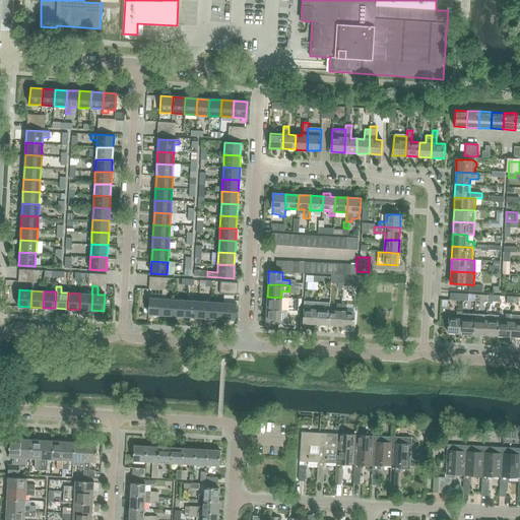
[(79,310),(91,310),(92,294),(80,294),(79,310)]
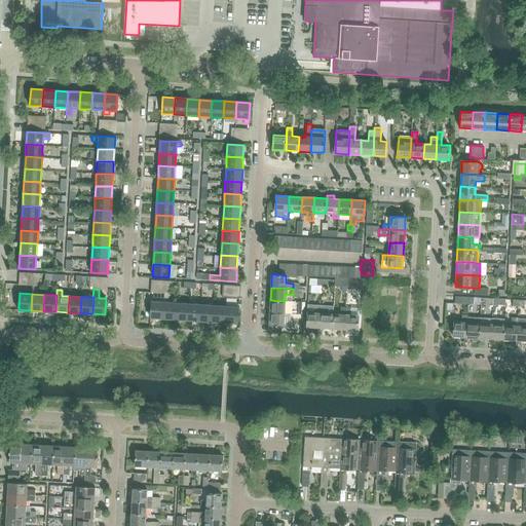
[(270,305),(269,312),(284,313),(291,313),(292,308),(284,308),(285,301),(270,300),(270,305)]
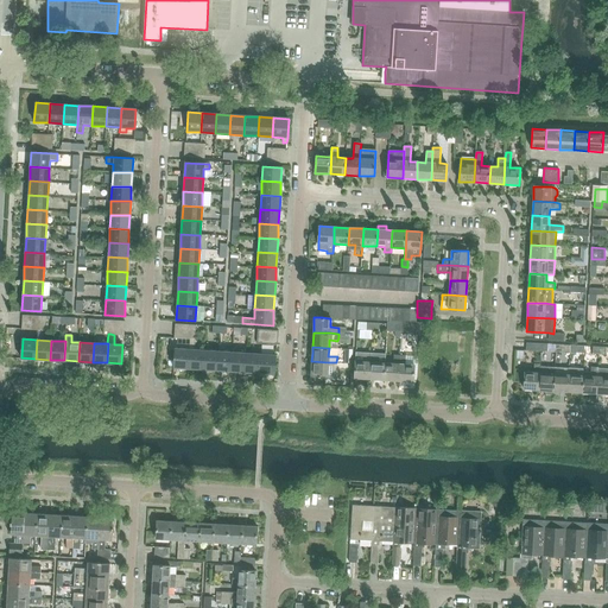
[(173,368),(188,369),(189,349),(175,349),(173,368)]
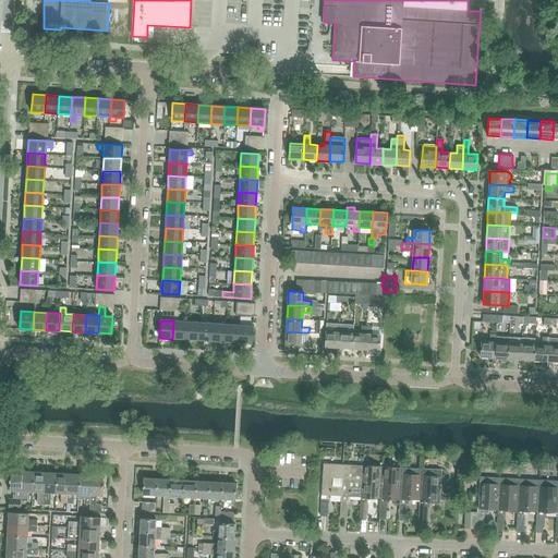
[(172,339),(185,340),(186,322),(173,320),(172,339)]
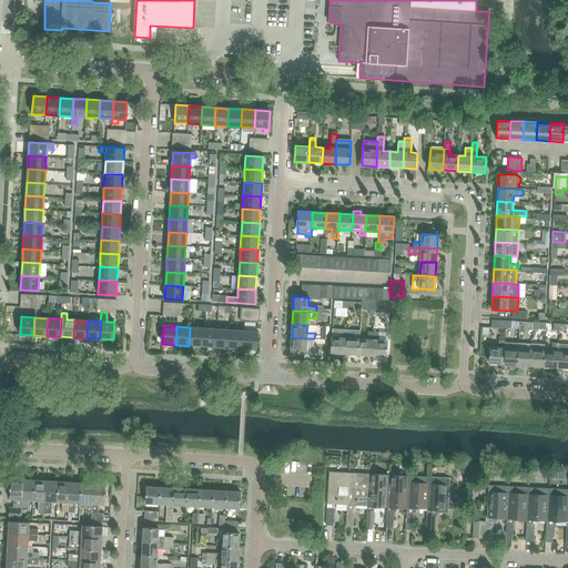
[(189,346),(202,346),(203,328),(190,327),(189,346)]
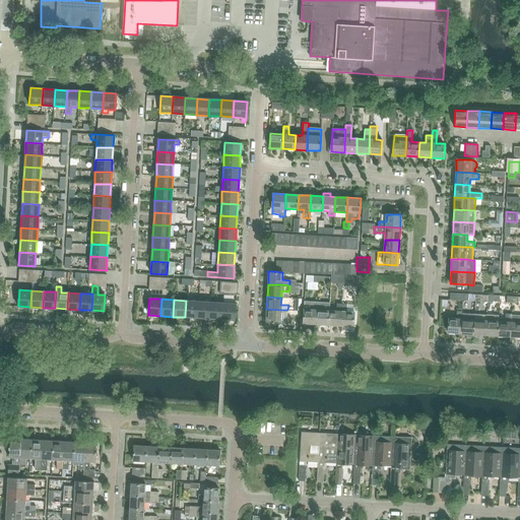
[(185,317),(197,318),(198,302),(186,301),(185,317)]
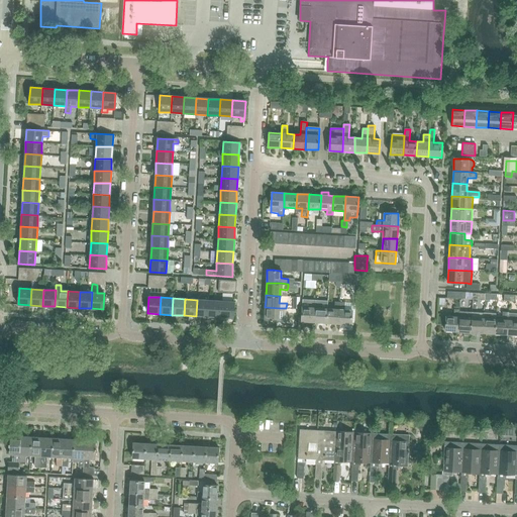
[(196,316),(208,317),(209,300),(197,300),(196,316)]
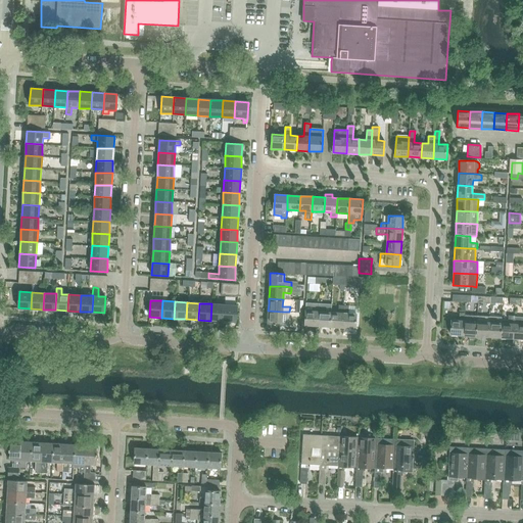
[(210,321),(223,321),(224,304),(211,303),(210,321)]
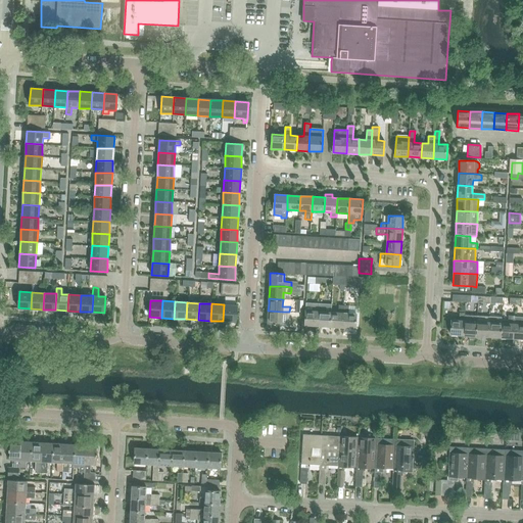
[(305,311),(304,325),(317,326),(319,303),(313,303),(305,303),(305,311)]
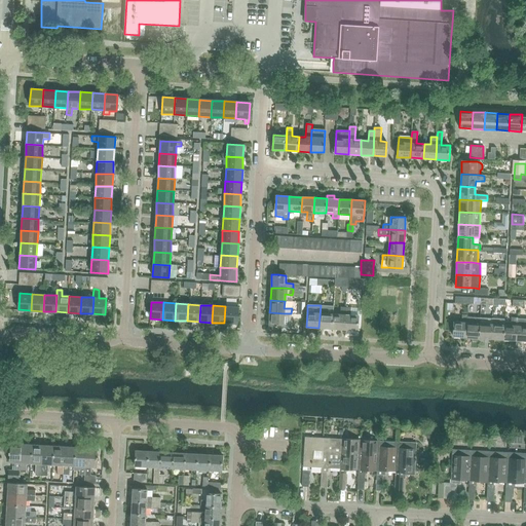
[(321,305),(318,328),(332,329),(333,313),(333,306),(326,306),(321,305)]
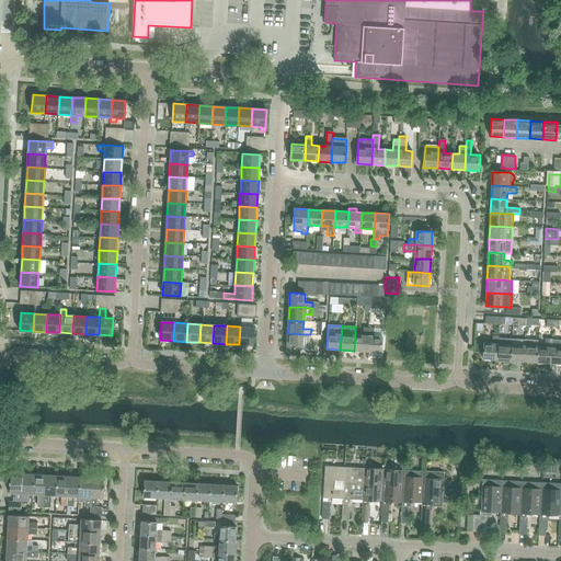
[(240,327),(239,344),(252,345),(253,328),(240,327)]
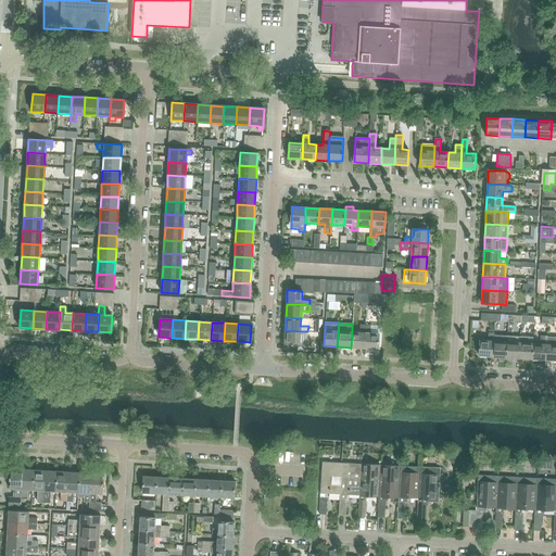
[(351,348),(363,348),(365,325),(359,324),(358,332),(352,331),(351,348)]
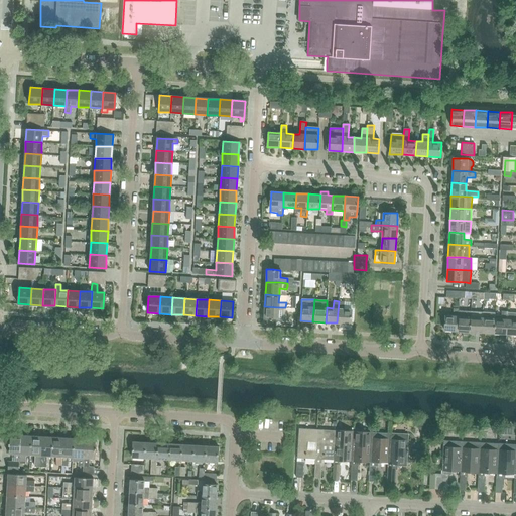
[(339,301),(337,323),(350,324),(351,302),(339,301)]
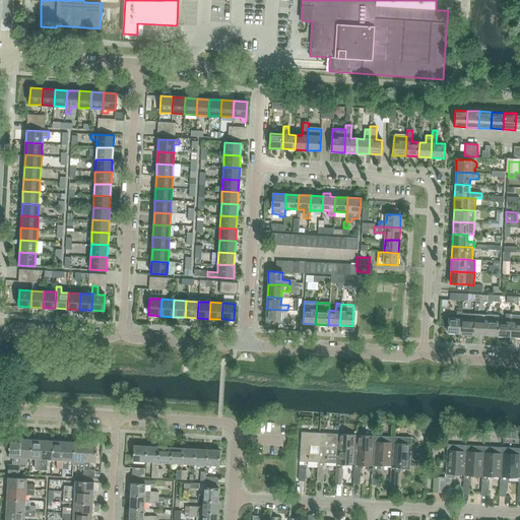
[(280,310),(266,309),(266,322),(279,322),(280,310)]
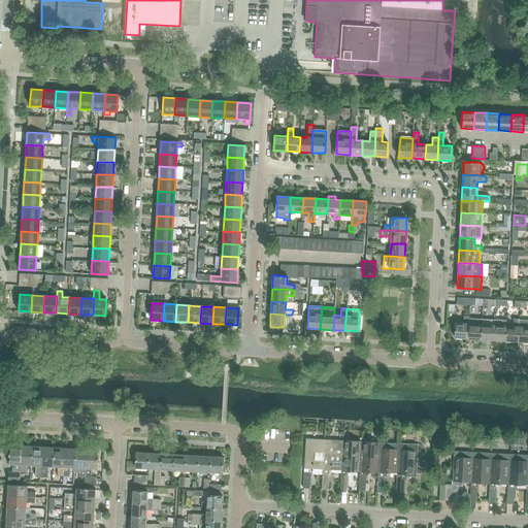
[(468,338),(469,324),(470,316),(464,315),(464,323),(457,323),(456,337),(468,338)]
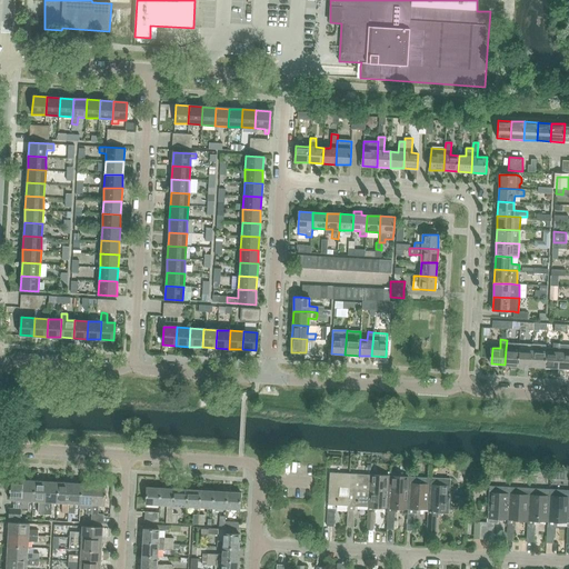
[(506,349),(505,365),(509,365),(511,367),(515,367),(517,366),(518,366),(519,349),(520,343),(506,342),(506,349)]
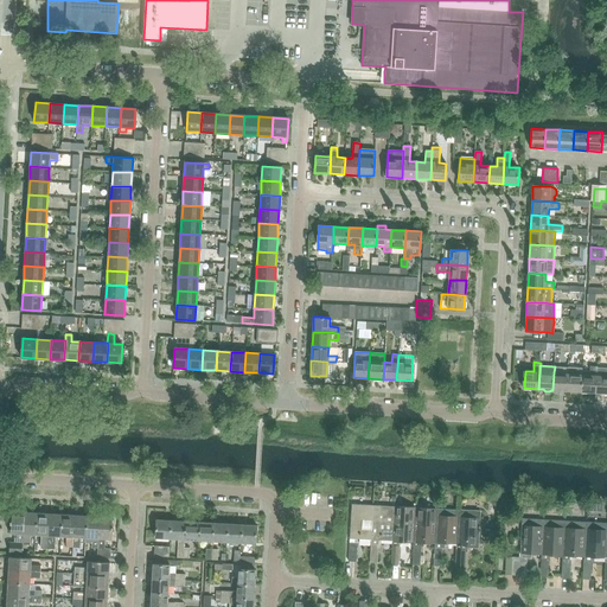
[(554,372),(553,390),(554,390),(555,393),(558,393),(561,390),(567,391),(568,374),(569,369),(569,368),(555,366),(554,372)]
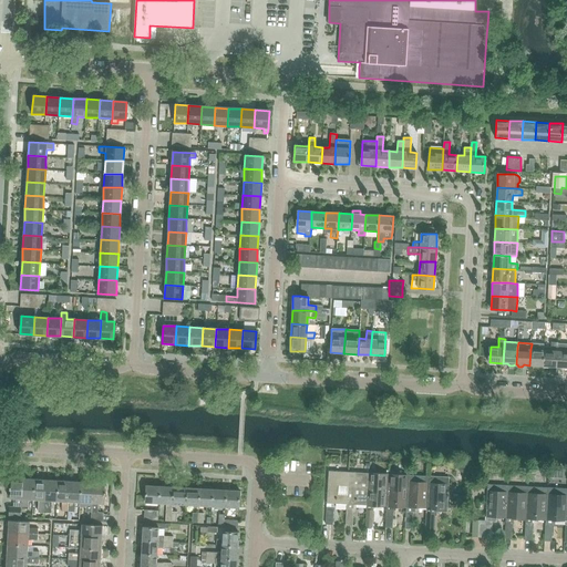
[(544,350),(543,367),(557,367),(558,343),(550,343),(550,347),(545,347),(544,350)]
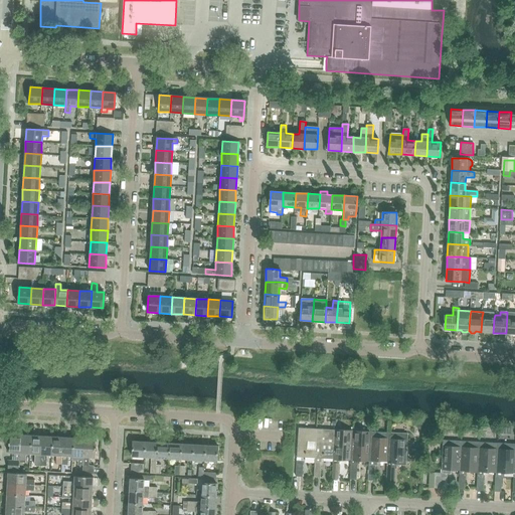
[(514,334),(514,312),(507,312),(506,333),(514,334)]
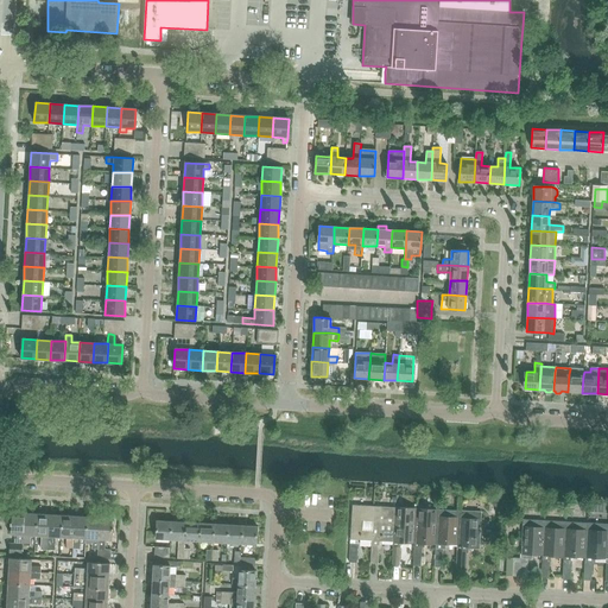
[(582,393),(583,375),(584,371),(570,369),(569,374),(568,392),(582,393)]
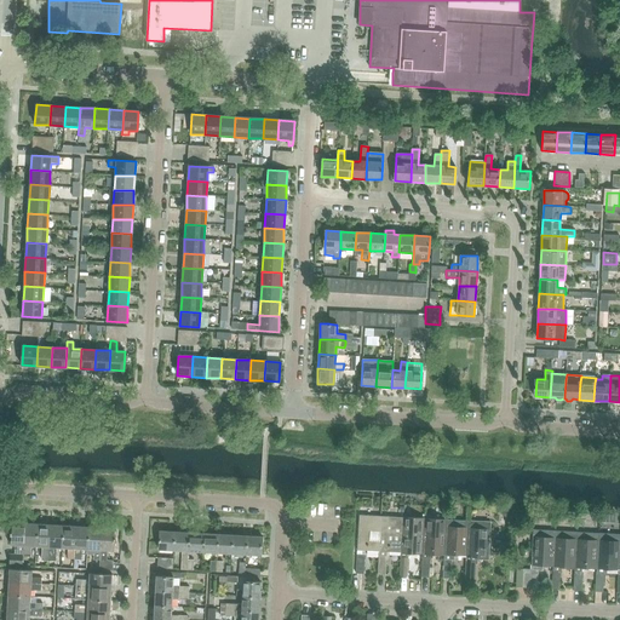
[(333,385),(332,394),(333,394),(346,395),(348,386),(333,385)]
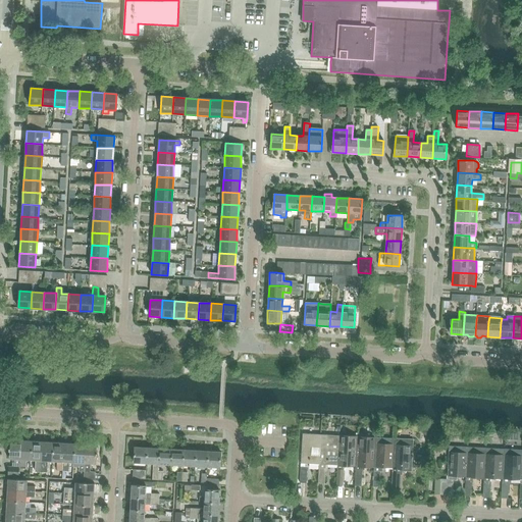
[(301,464),(319,465),(320,434),(302,433),(301,464)]
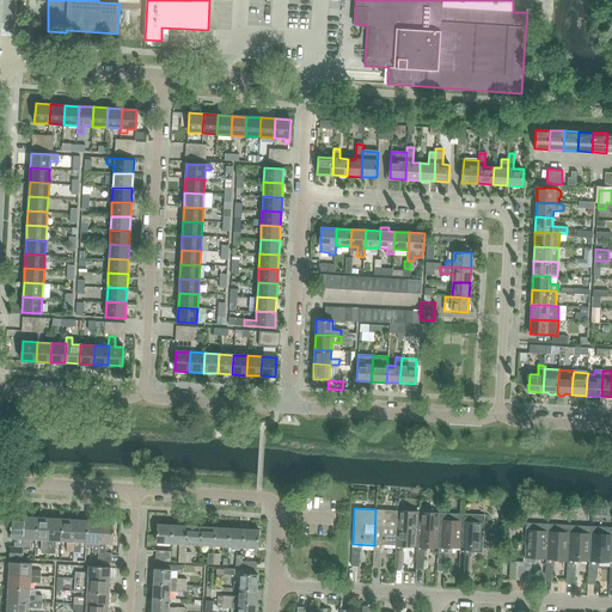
[(375,509),(374,545),(374,549),(383,549),(383,545),(396,546),(397,510),(375,509)]
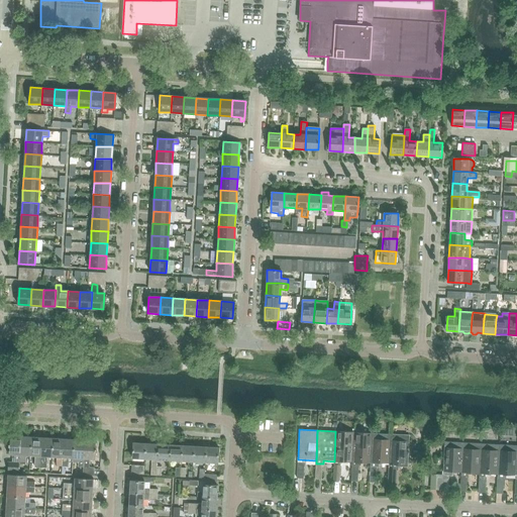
[(335,431),(334,461),(334,464),(341,464),(341,461),(351,462),(353,432),(335,431)]
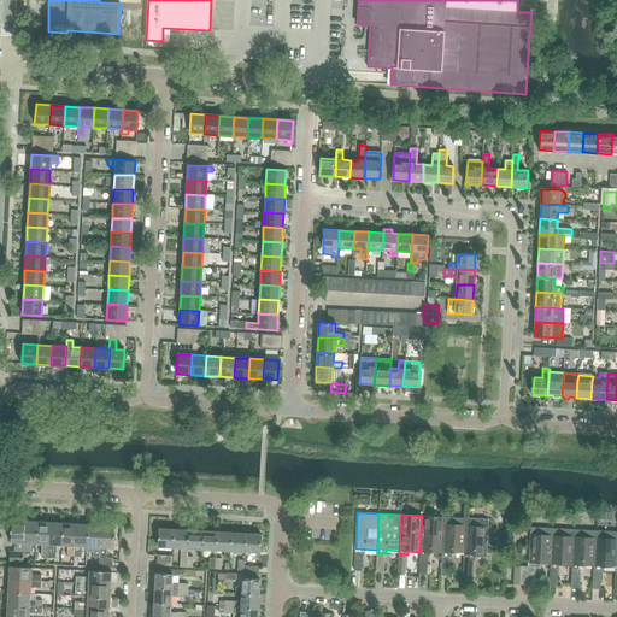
[(422,516),(419,552),(421,554),(429,556),(430,556),(430,552),(441,553),(444,517),(422,516)]
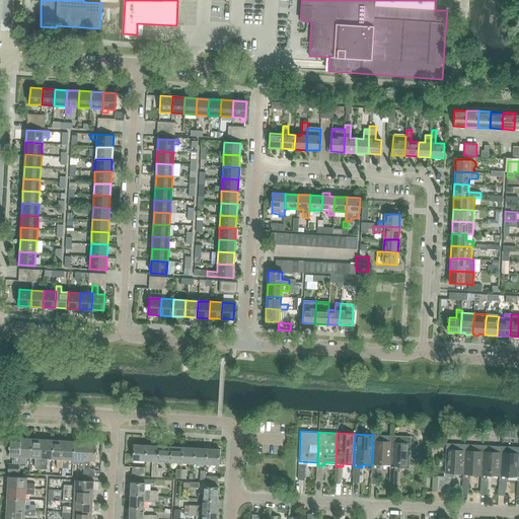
[(373,435),(371,465),(371,467),(378,468),(379,468),(380,465),(389,465),(391,436),(373,435)]
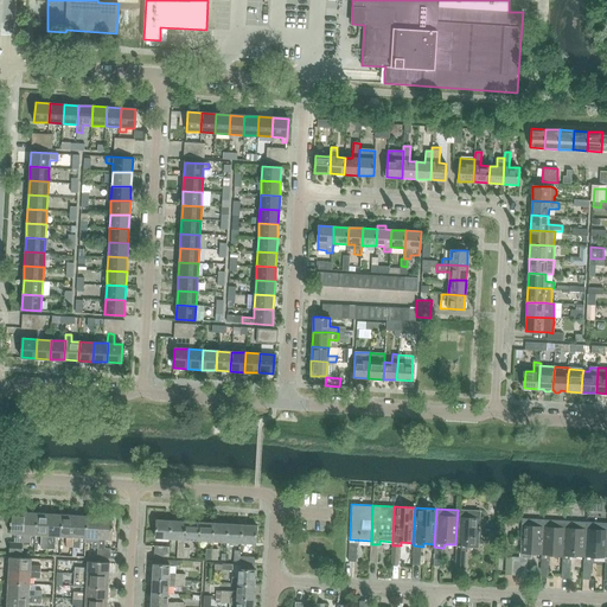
[(458,510),(455,544),(455,548),(464,549),(464,551),(467,551),(467,548),(478,548),(480,511),(479,511),(458,510)]
